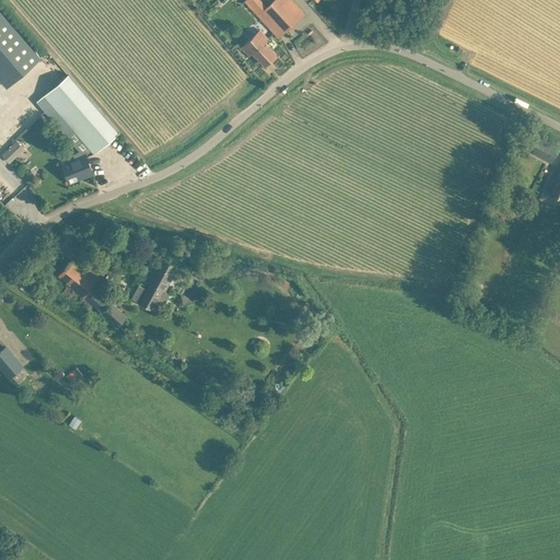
[(259,0),(244,0),(279,37),(304,13),(291,0),(270,0),(265,6),(259,0)]
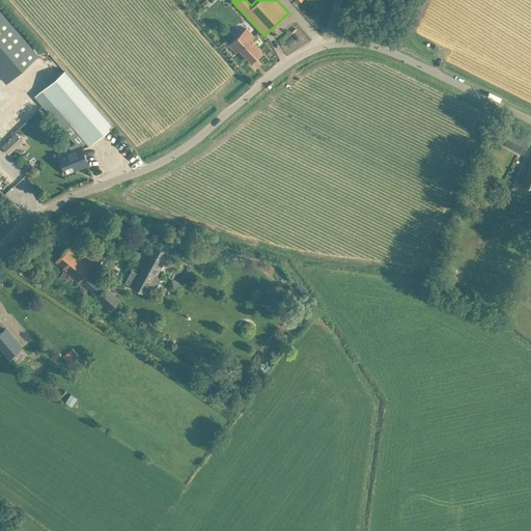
[(0,9),(0,75),(6,82),(38,54),(0,9)]
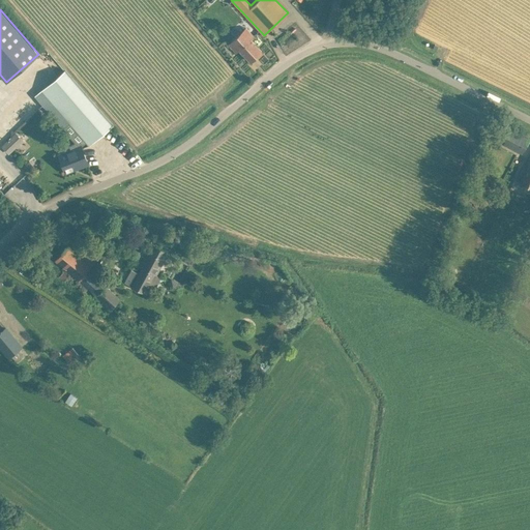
[(251,39),(254,36),(246,27),(239,34),(229,43),(236,52),(239,50),(251,61),(262,51),(251,39)]
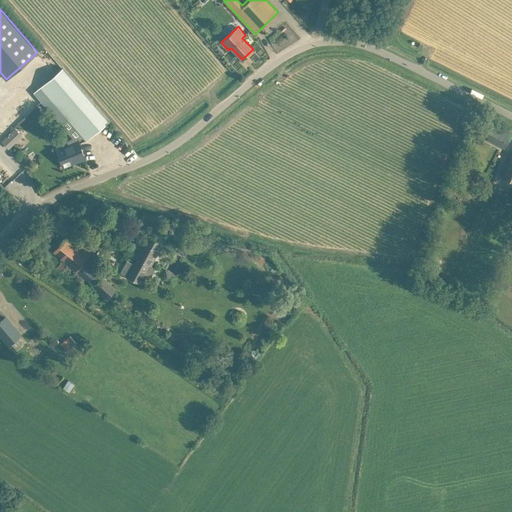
[(41,88),(34,93),(60,123),(67,118),(86,140),(109,121),(63,67),(40,87),(41,88)]
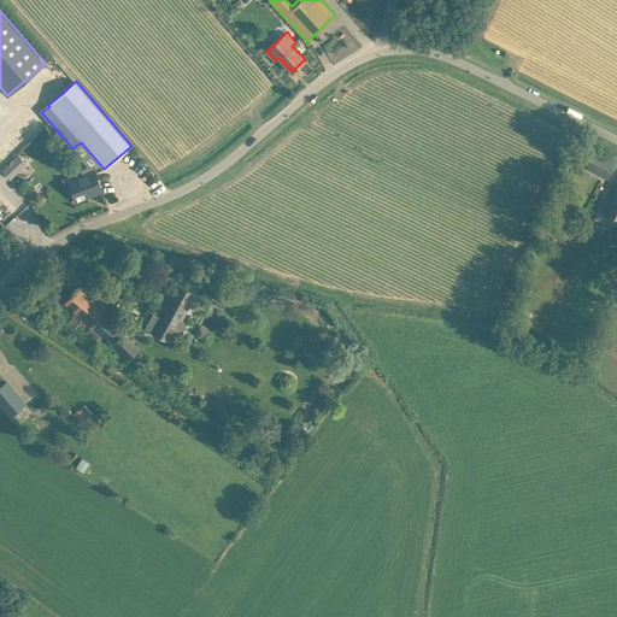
[(18,154),(1,170),(10,180),(27,163),(18,154)]
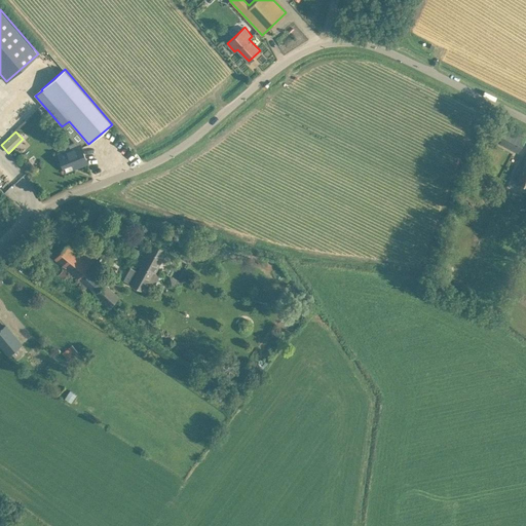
[(66,150),(59,153),(65,170),(77,164),(78,166),(87,162),(80,145),(74,147),(73,142),(64,146),(66,150)]
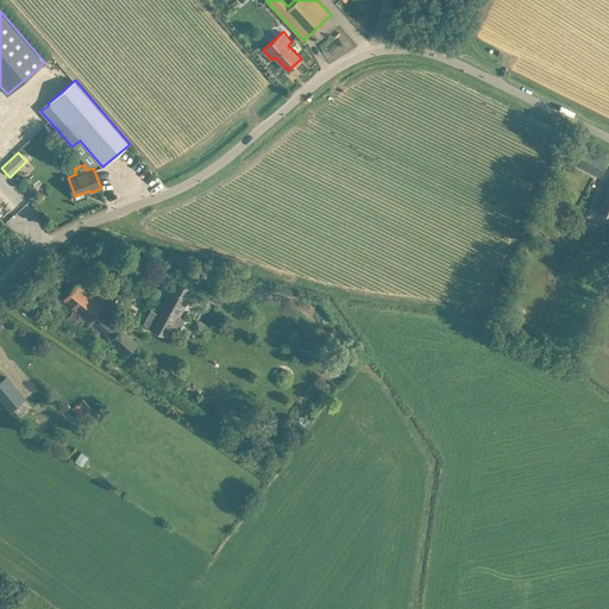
[(26,209),(0,182),(0,214),(10,225),(26,209)]
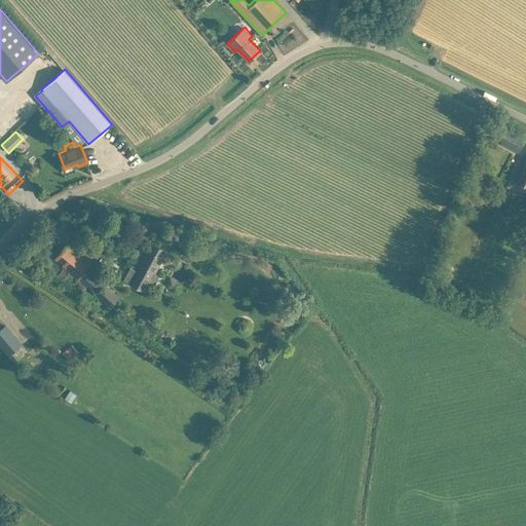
[(517,182),(525,187),(525,158),(523,164),(525,165),(517,182)]
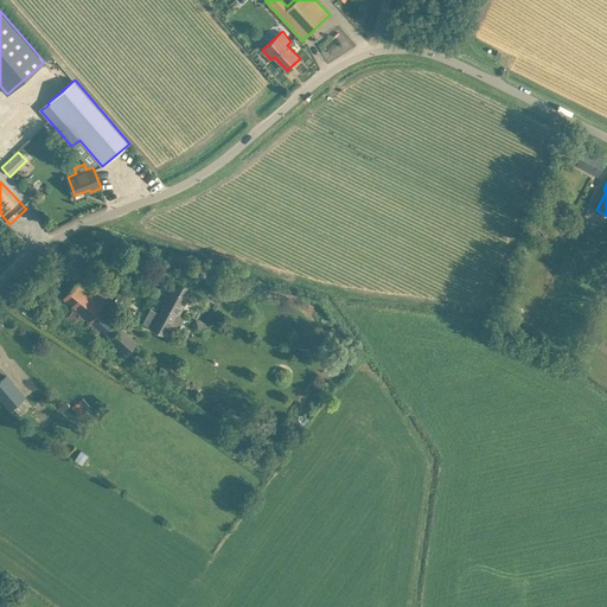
[(33,185),(26,191),(32,198),(39,192),(33,185)]
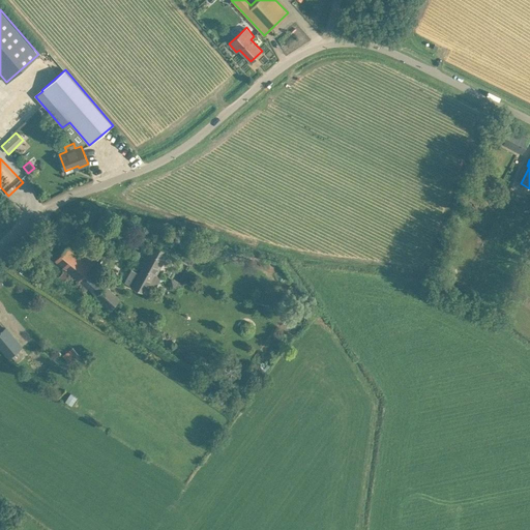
[(482,199),(490,186),(477,179),(470,193),(482,199)]
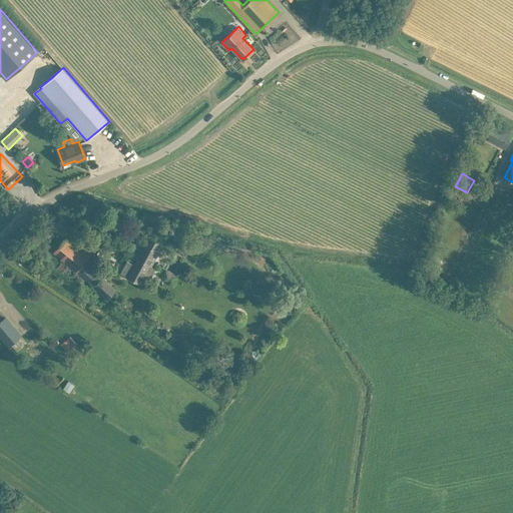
[(45,230),(34,242),(40,248),(51,235),(45,230)]
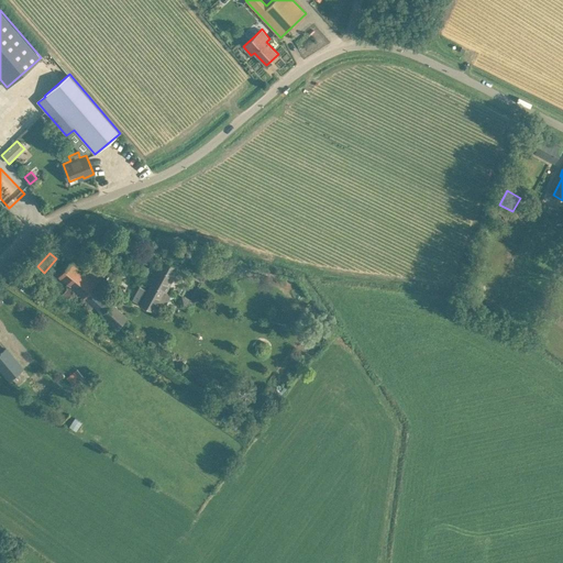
[(140,286),(132,299),(140,304),(150,309),(153,311),(164,291),(165,291),(179,268),(172,264),(162,258),(148,283),(151,284),(147,290),(140,286)]
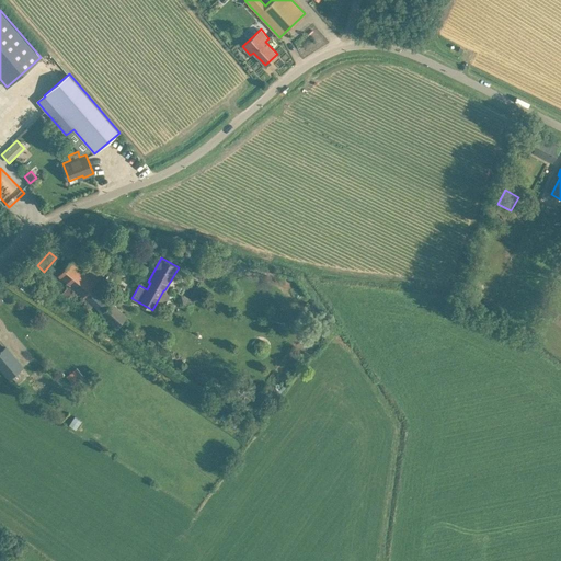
[(84,296),(105,271),(94,262),(86,273),(70,260),(58,275),(84,296)]
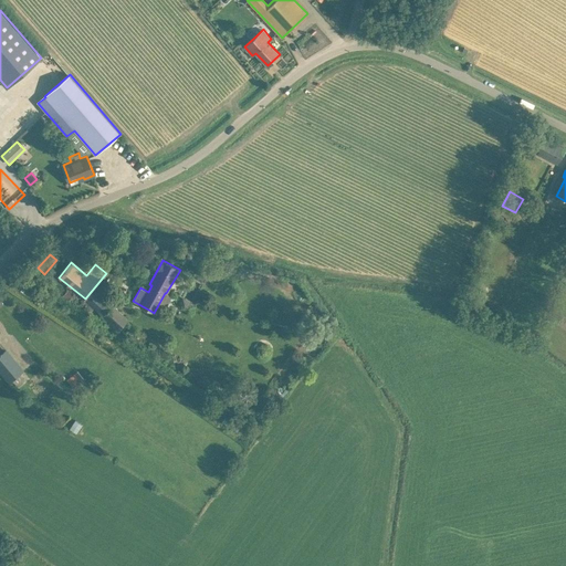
[(198,271),(195,278),(201,281),(206,275),(198,271)]
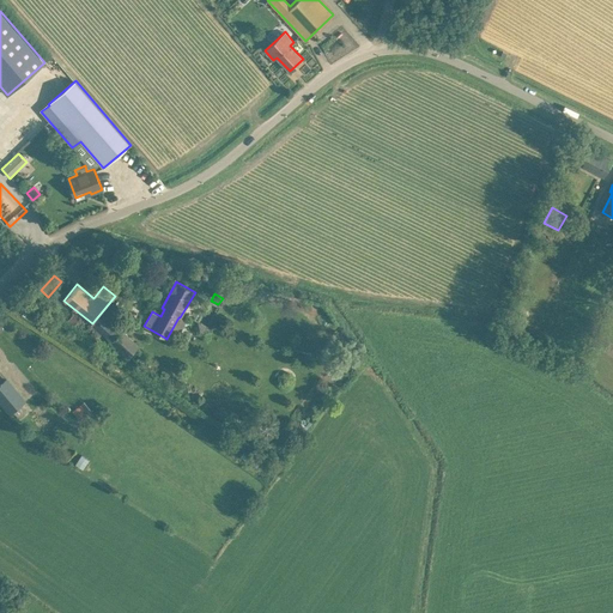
[(91,328),(98,334),(101,332),(110,341),(121,329),(103,313),(91,328)]
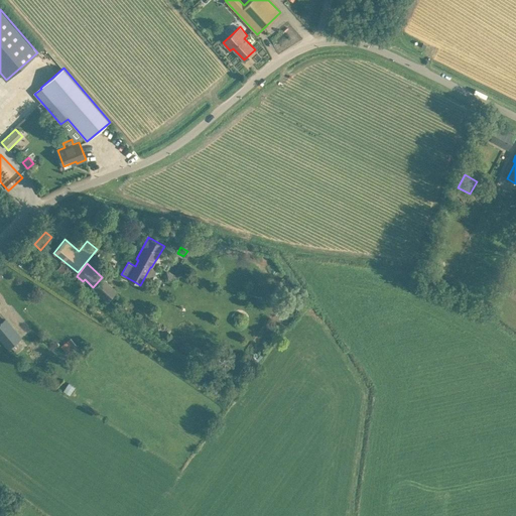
[(62,264),(57,269),(61,273),(67,267),(62,264)]
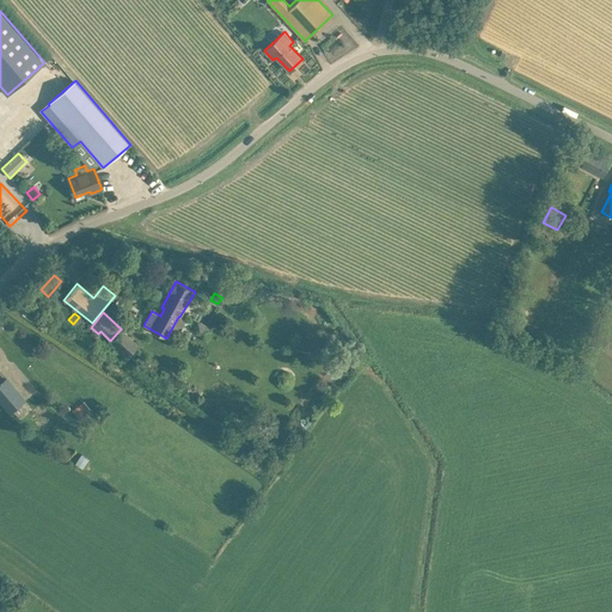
[(209,340),(214,331),(202,323),(196,331),(209,340)]
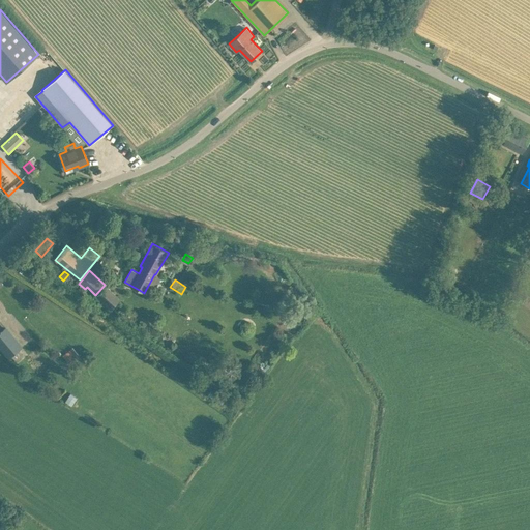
[(110,310),(120,299),(106,285),(95,296),(110,310)]
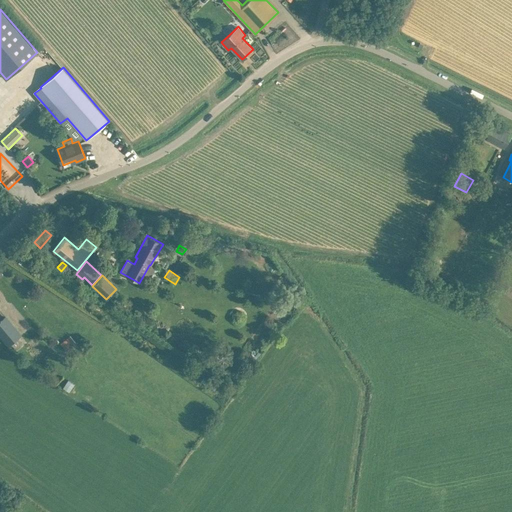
[(13,342),(21,335),(6,317),(0,321),(0,335),(9,346),(10,345),(13,342)]
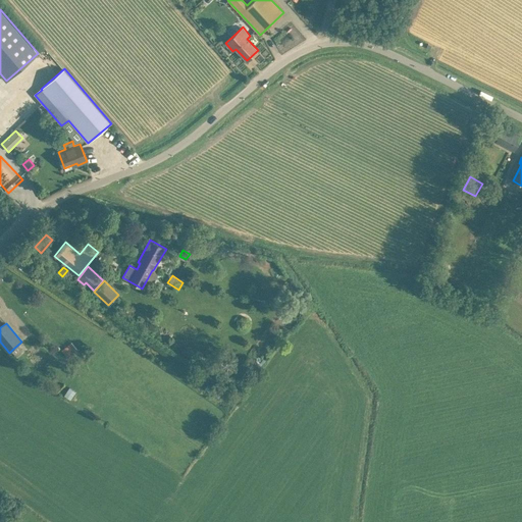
[(71,343),(61,351),(67,358),(76,350),(71,343)]
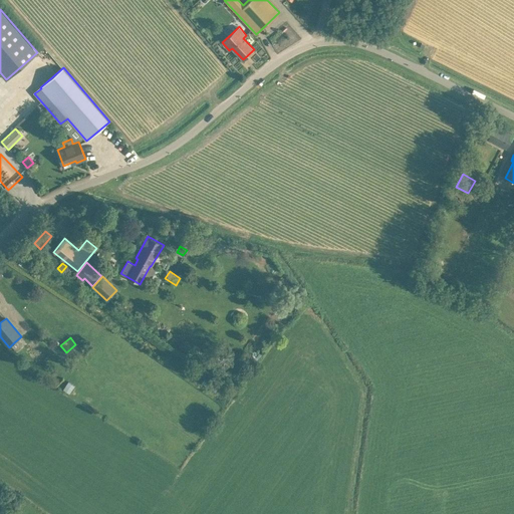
[(68,381),(63,389),(69,393),(74,386),(68,381)]
